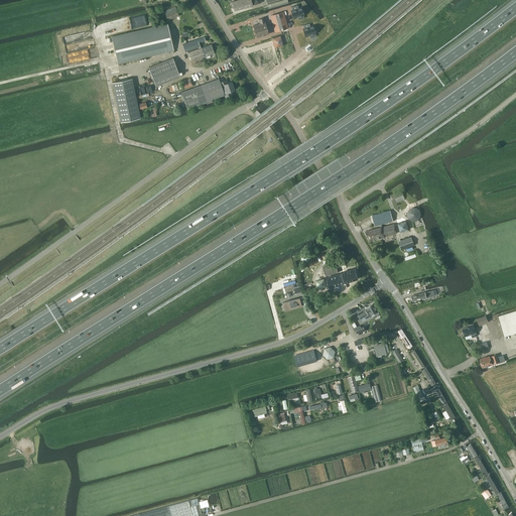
[(234,11),(253,6),(251,0),(240,0),(231,2),(234,11)]
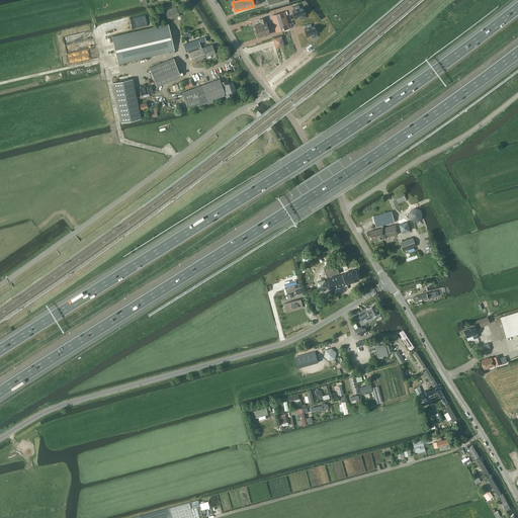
[(299,17),(299,20),(306,18),(305,15),(306,15),(305,13),(306,13),(305,9),(304,9),(304,7),(299,9),(298,5),(292,7),(293,10),(292,11),(294,18),(299,17)]
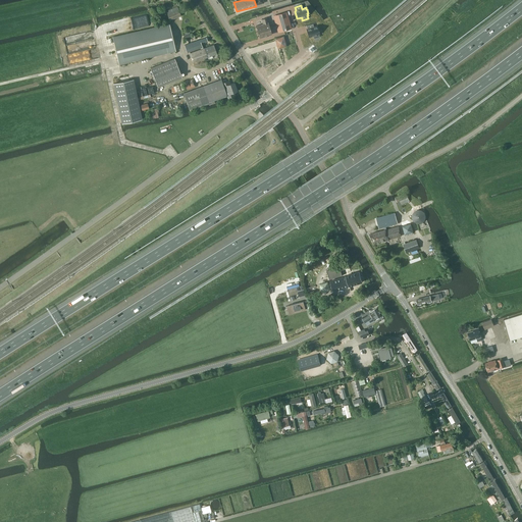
[(166,12),(170,20),(181,16),(177,7),(166,12)]
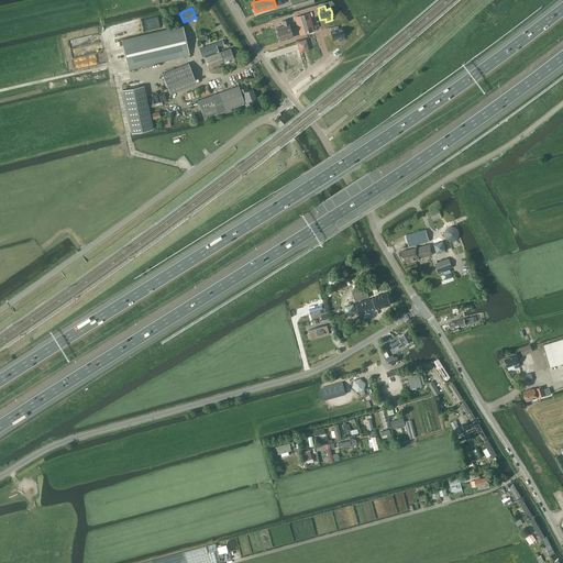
[(309,13),(298,15),(304,34),(315,31),(309,13)]
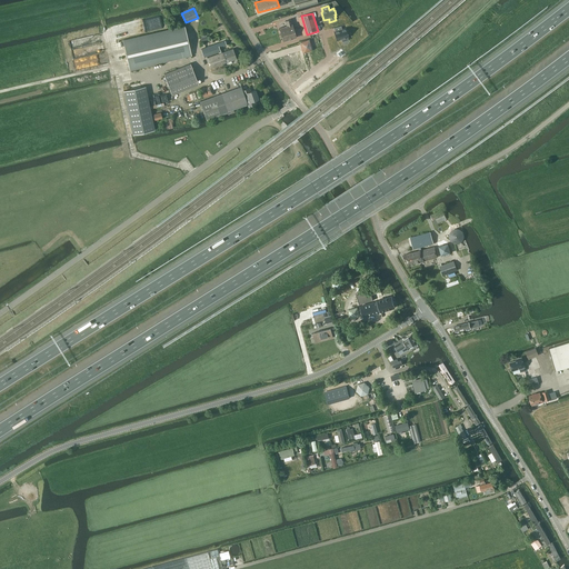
[(287,27),(279,29),(281,35),(295,31),(295,30),(291,19),(286,21),(287,27)]
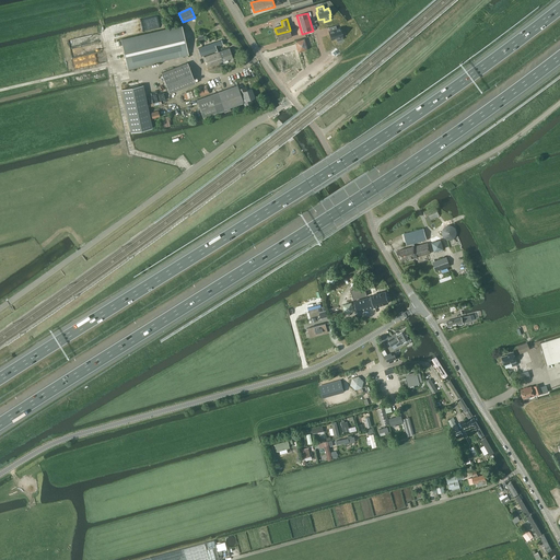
[(336,38),(337,42),(343,39),(342,36),(343,36),(342,35),(343,34),(342,30),(341,30),(340,28),(337,30),(336,25),(329,27),(330,31),(329,32),(331,39),(336,38)]
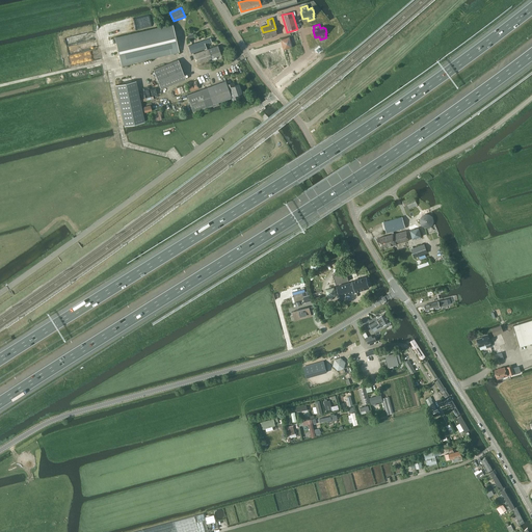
[(179,51),(173,25),(115,38),(122,64),(179,51)]
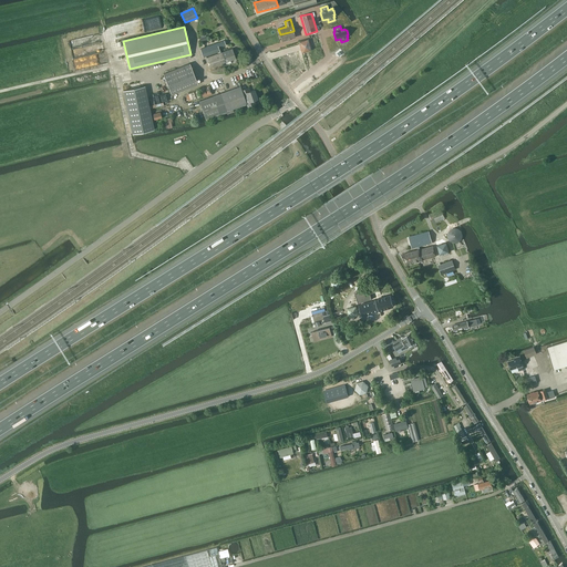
[(294,31),(280,34),(282,41),(296,38),(294,32),(294,31)]
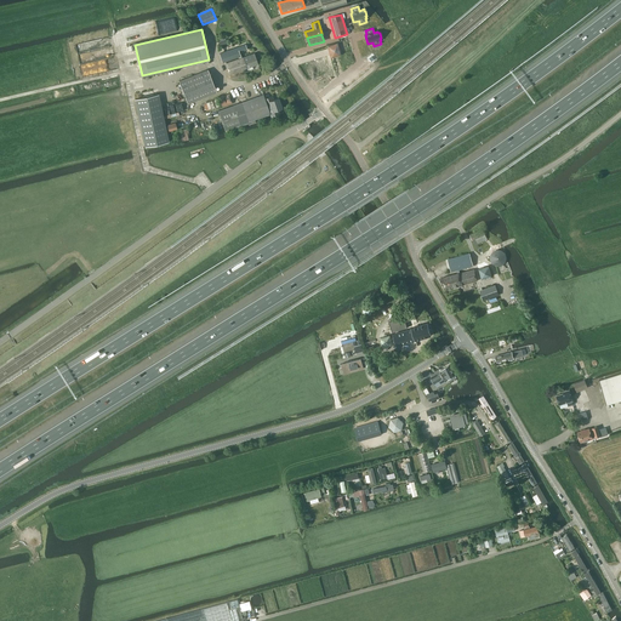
[(330,58),(341,56),(337,43),(326,46),(330,58)]
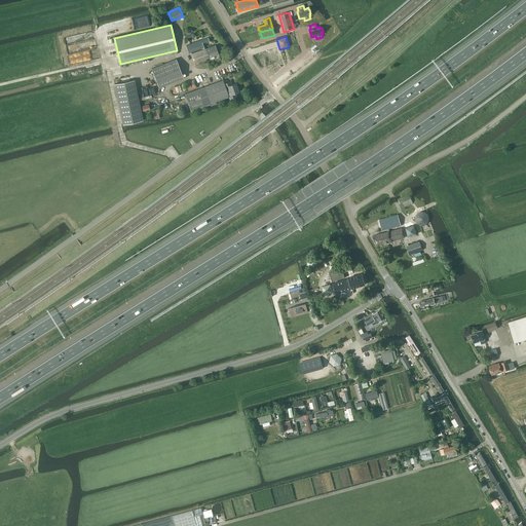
[(202,49),(191,53),(194,63),(219,54),(216,45),(204,49),(203,44),(210,42),(208,38),(186,45),(189,52),(202,48),(202,49)]
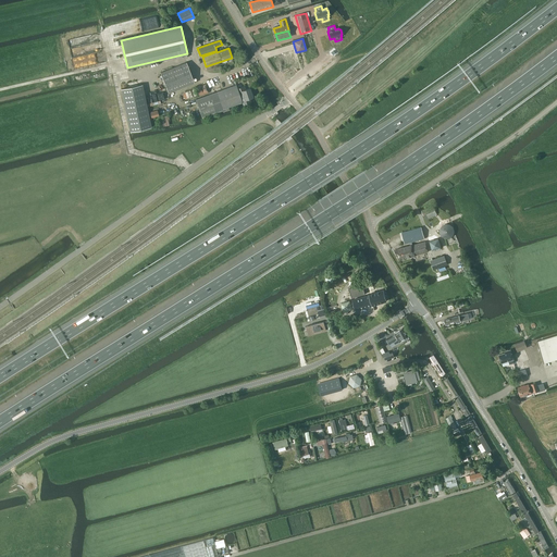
[(294,54),(284,57),(288,69),(289,67),(291,71),(297,69),(296,66),(297,65),(296,63),(299,62),(297,54),(294,54)]
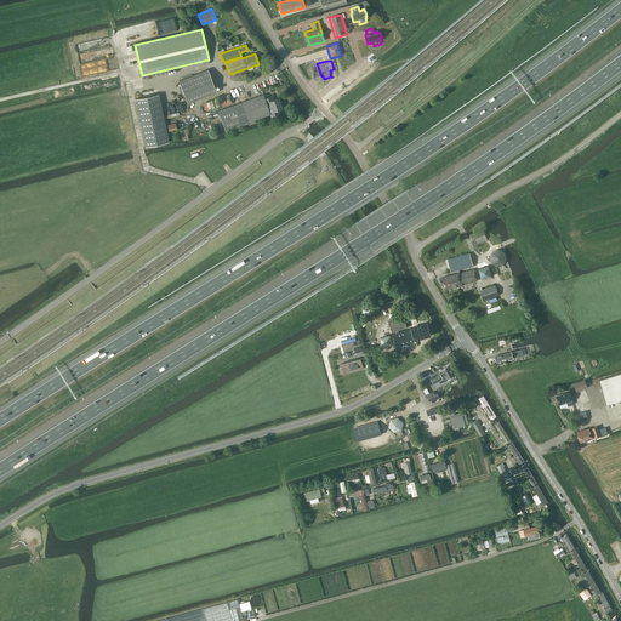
[(180,81),(188,103),(217,92),(208,69),(180,81)]
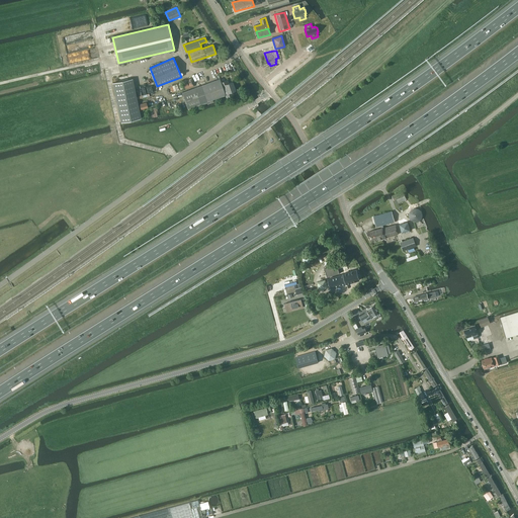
[(182,81),(184,89),(194,86),(191,78),(182,81)]
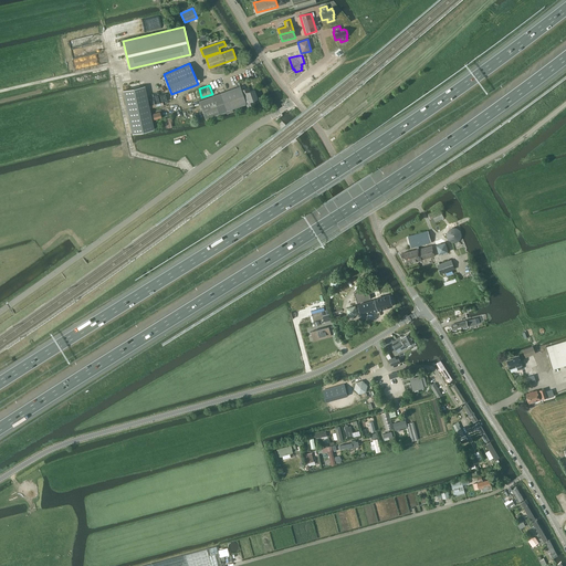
[(145,86),(123,91),(132,134),(154,129),(145,86)]
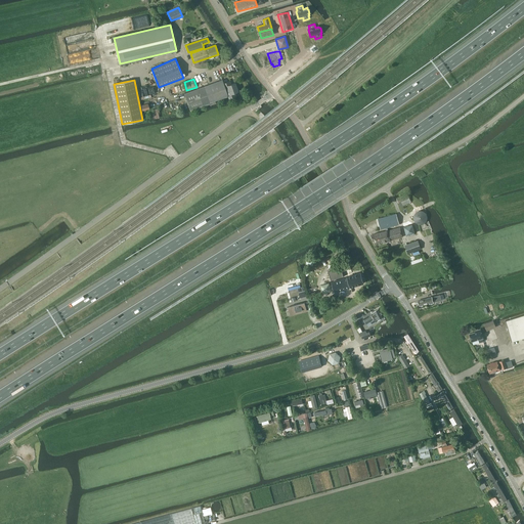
[(195,89),(184,93),(190,110),(190,111),(198,107),(205,105),(210,103),(210,105),(216,103),(215,100),(227,96),(228,98),(236,96),(235,92),(238,91),(235,83),(231,84),(230,81),(224,83),(222,80),(195,89)]
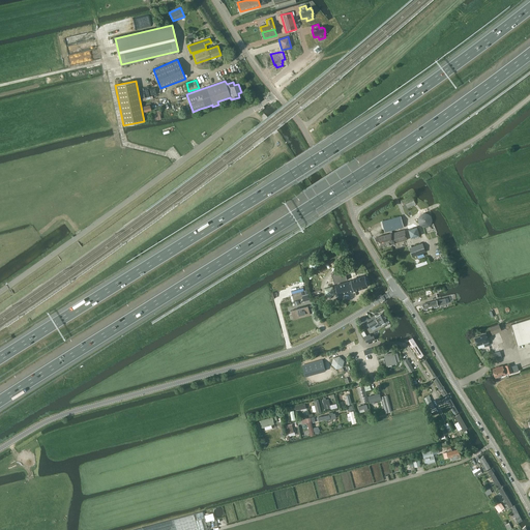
[(402,200),(402,201),(405,209),(416,204),(412,196),(402,200)]
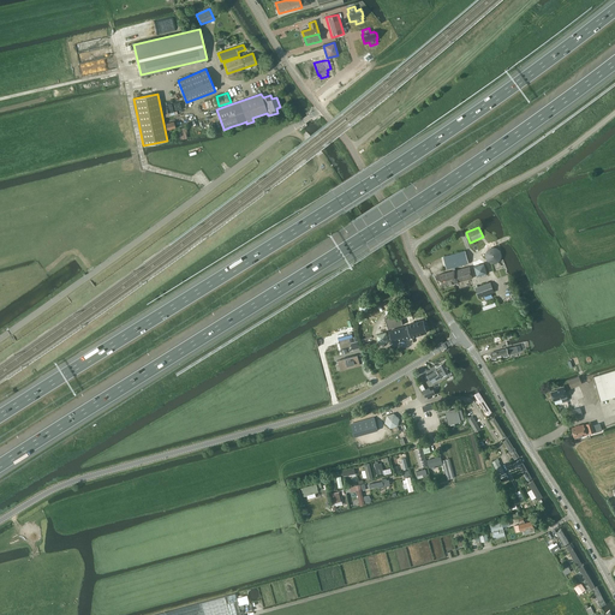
[(501,257),(501,256),(501,252),(499,251),(497,249),(495,248),(493,248),(490,249),(488,251),(487,252),(487,256),(487,258),(488,261),(490,262),(493,263),(496,262),(499,261),(500,258),(501,258),(501,257)]
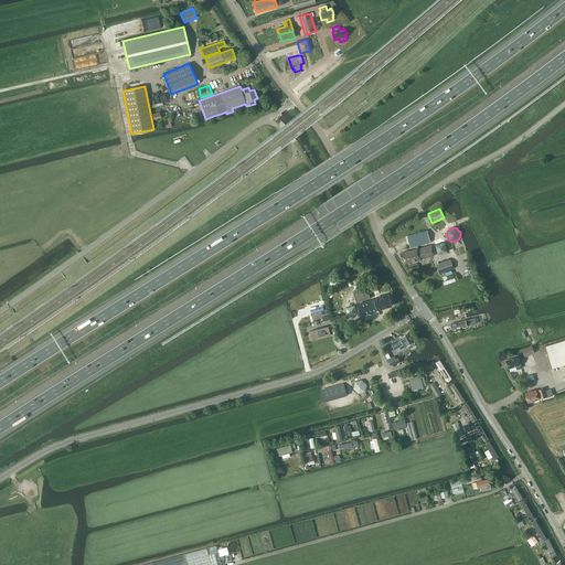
[(427,231),(407,236),(411,247),(416,246),(418,245),(430,242),(427,231)]
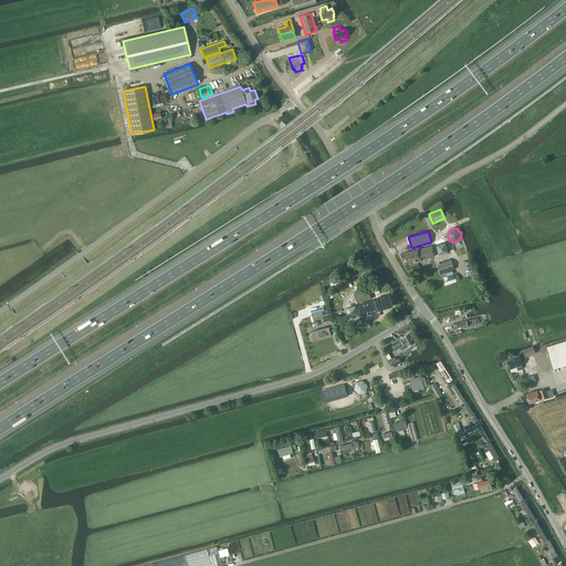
[(447,242),(437,244),(439,254),(449,252),(447,242)]
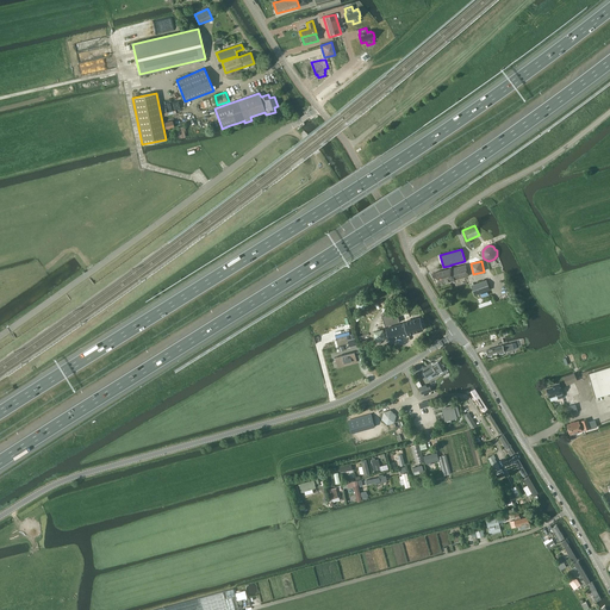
[(449,266),(449,268),(435,273),(439,284),(468,275),(466,265),(453,268),(452,265),(449,266)]
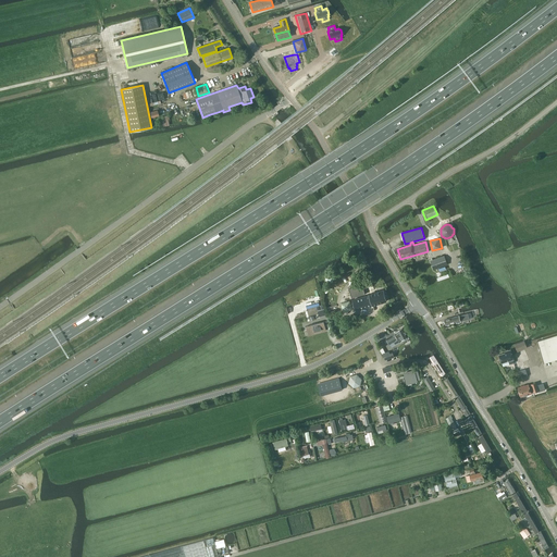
[(444,256),(431,260),(433,270),(447,264),(444,256)]
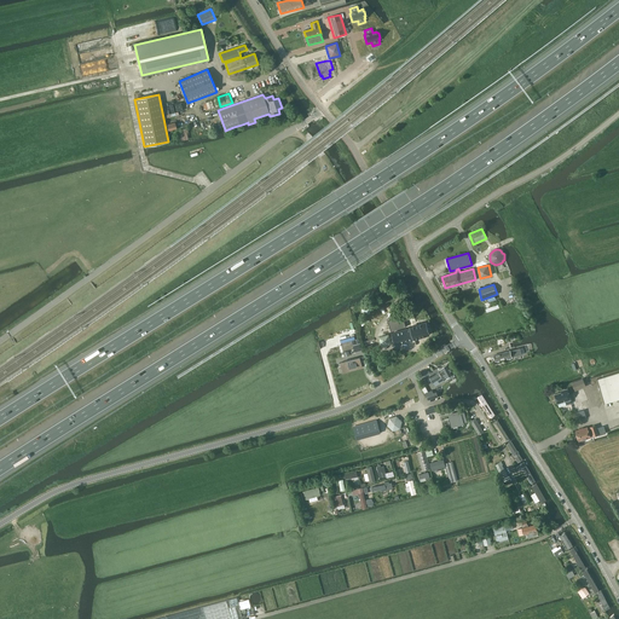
[(391,331),(406,327),(404,320),(403,316),(388,320),(391,331)]
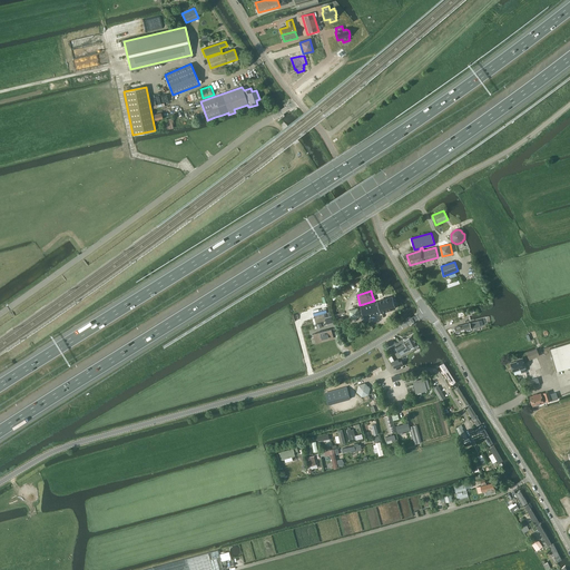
[(392,296),(382,300),(361,306),(362,310),(363,314),(364,317),(381,312),(381,313),(396,307),(392,296)]
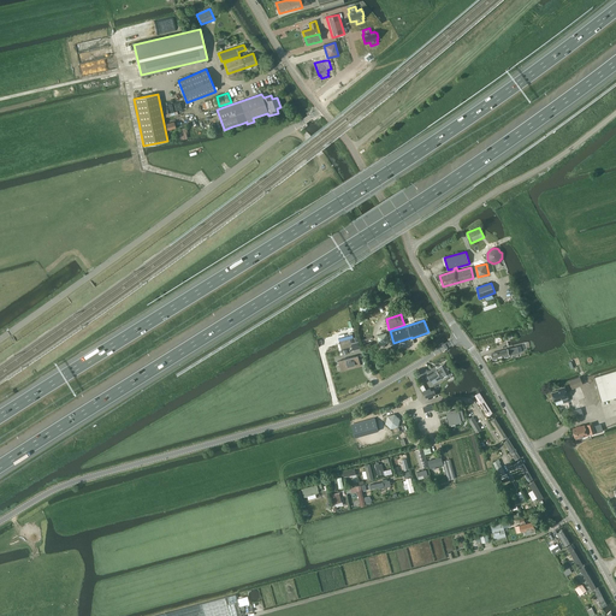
[(386,332),(378,335),(380,344),(390,342),(389,341),(392,339),(391,335),(388,335),(386,332)]
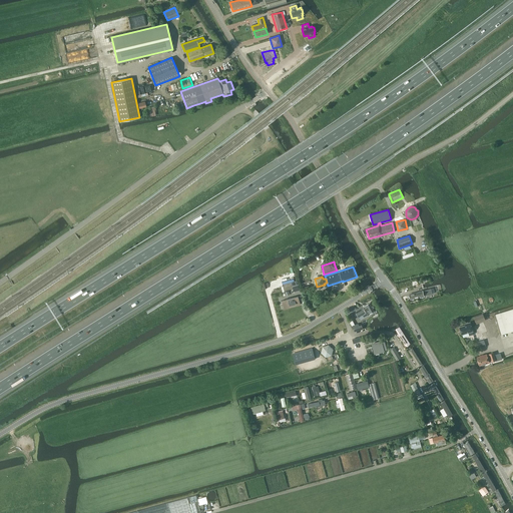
[(298,281),(292,282),(294,291),(300,290),(298,281)]
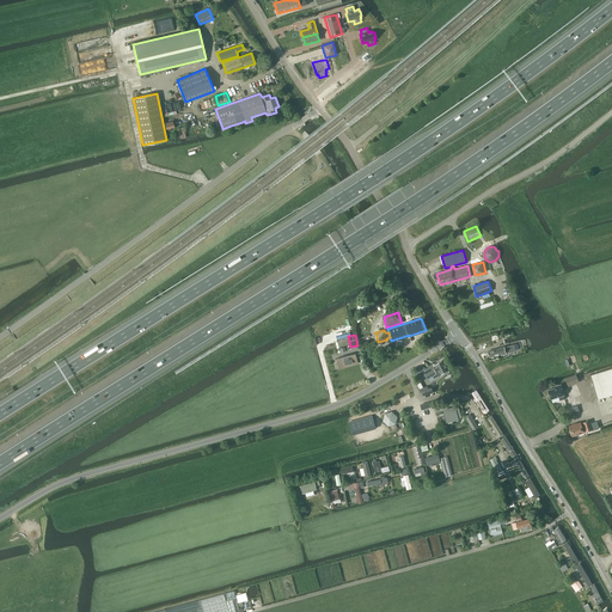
[(500,348),(488,352),(490,356),(491,357),(494,357),(494,356),(501,354),(502,355),(507,354),(507,353),(519,349),(518,343),(505,347),(500,348)]
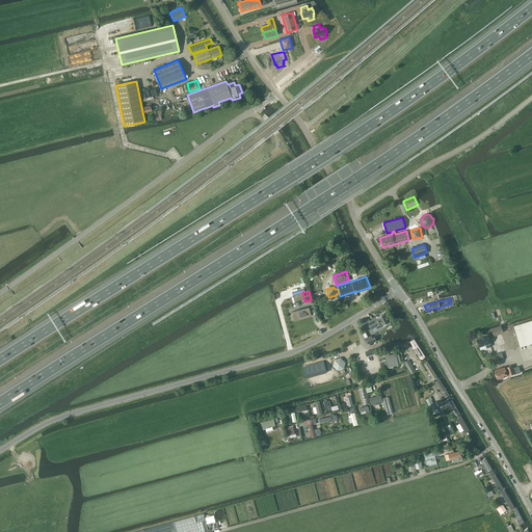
[(293,312),(294,318),(300,318),(306,317),(308,316),(308,315),(311,314),(309,307),(293,312)]
